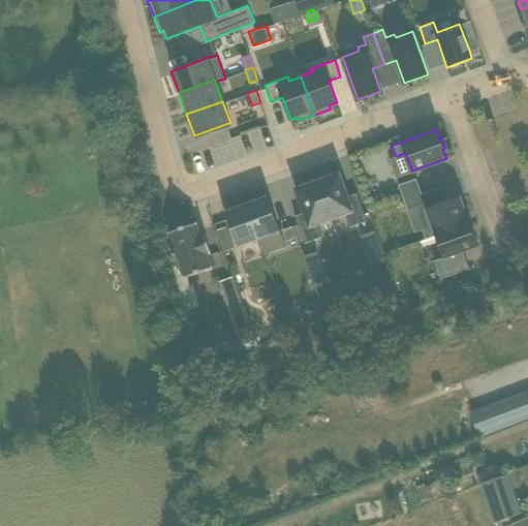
[(113,146),(105,148),(110,163),(117,161),(113,146)]
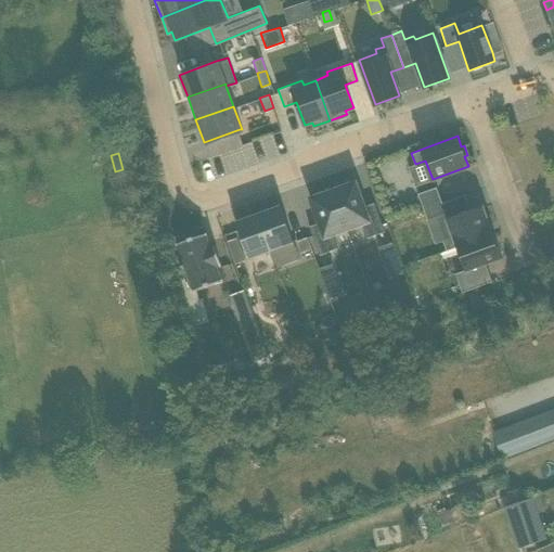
[(348,181),(332,187),(347,228),(362,222),(368,236),(384,231),(373,202),(364,205),(356,181),(349,183),(348,181)]
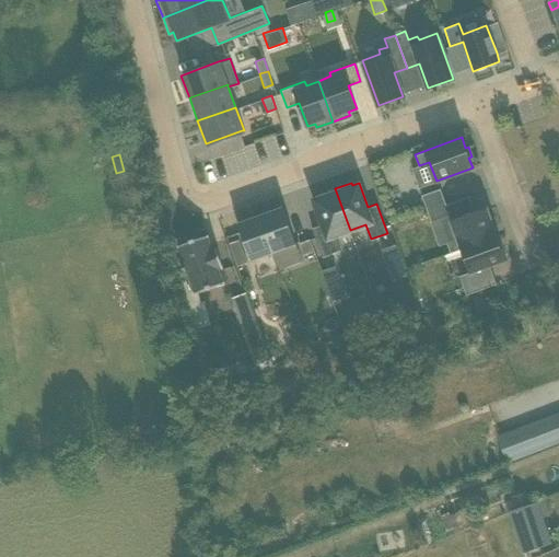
[(445,204),(440,187),(421,194),(427,210),(445,204)]
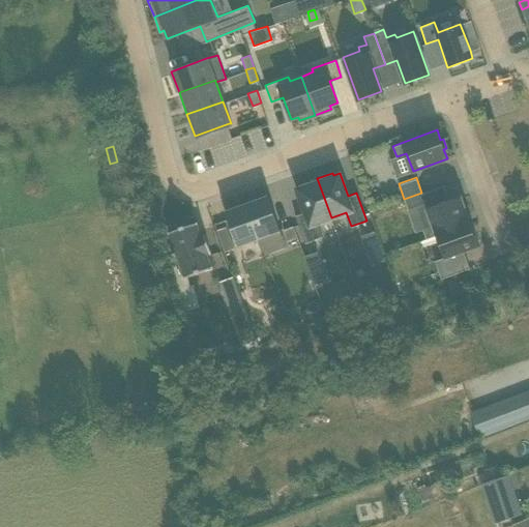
[(304,212),(295,215),(304,242),(322,236),(317,223),(331,217),(317,178),(300,184),(301,187),(296,188),(304,212)]
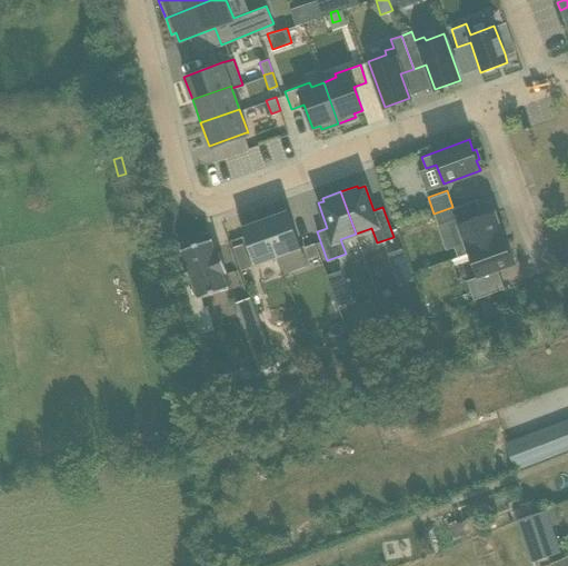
[(437,224),(456,217),(452,207),(434,214),(437,224)]
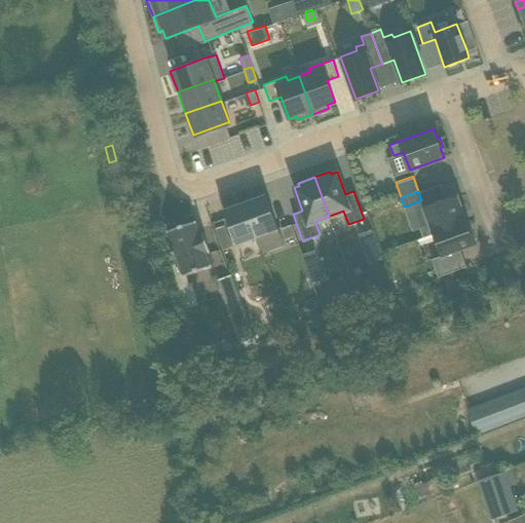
[(265,194),(244,201),(257,236),(277,229),(265,194)]
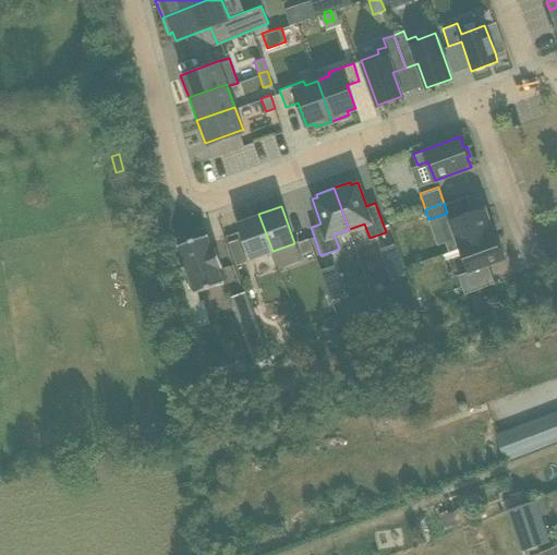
[(455,237),(444,240),(448,249),(494,232),(485,206),(448,219),(455,237)]
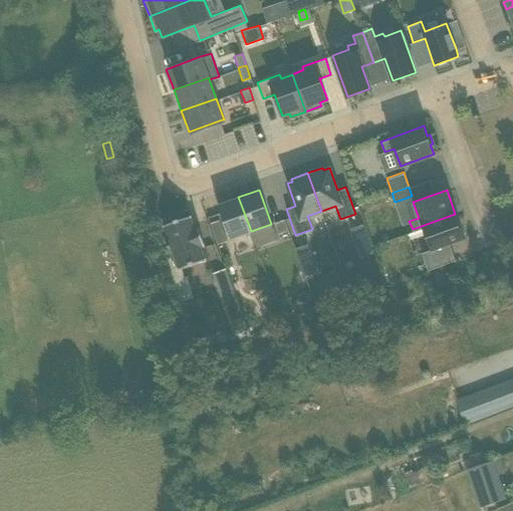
[(238,197),(218,205),(230,238),(251,231),(238,197)]
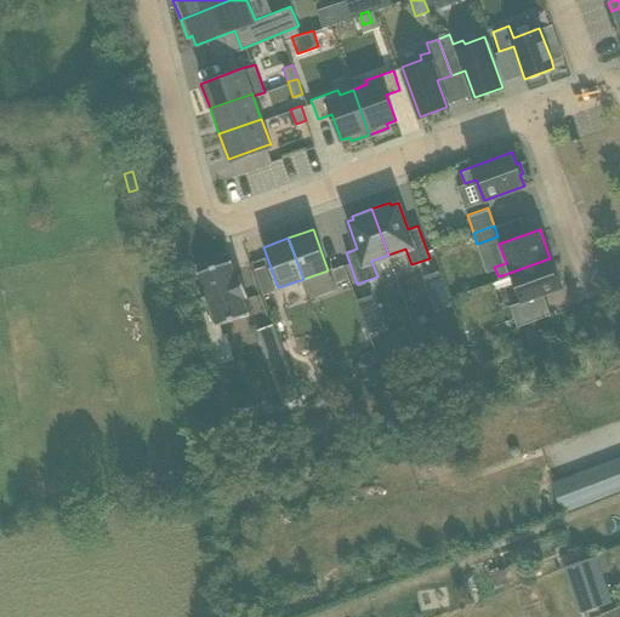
[(550,258),(499,276),(499,279),(511,275),(519,301),(508,304),(517,325),(550,314),(542,295),(561,287),(550,258)]
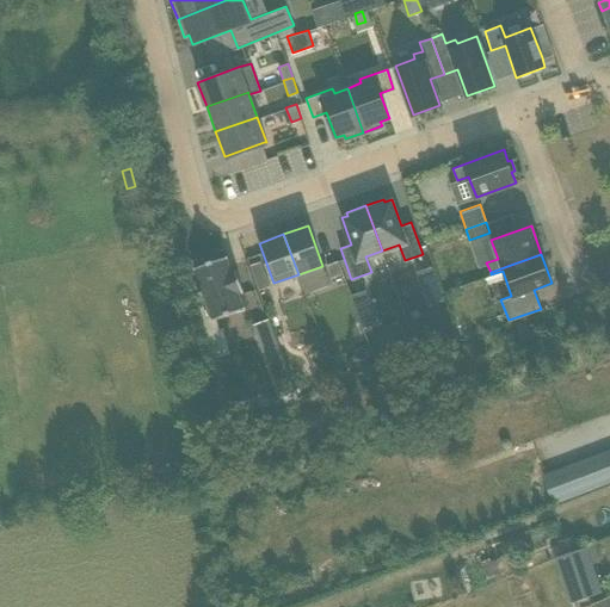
[(226,256),(195,267),(203,290),(197,292),(202,305),(197,308),(209,357),(228,352),(222,328),(219,329),(215,317),(244,308),(239,292),(242,291),(236,271),(232,272),(226,256)]
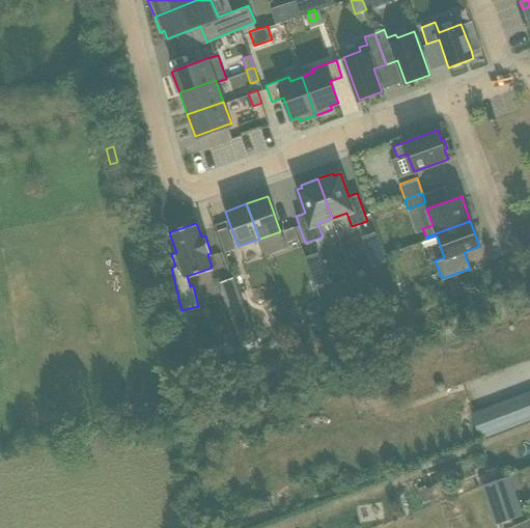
[(294,224),(284,227),(289,242),(299,238),(294,224)]
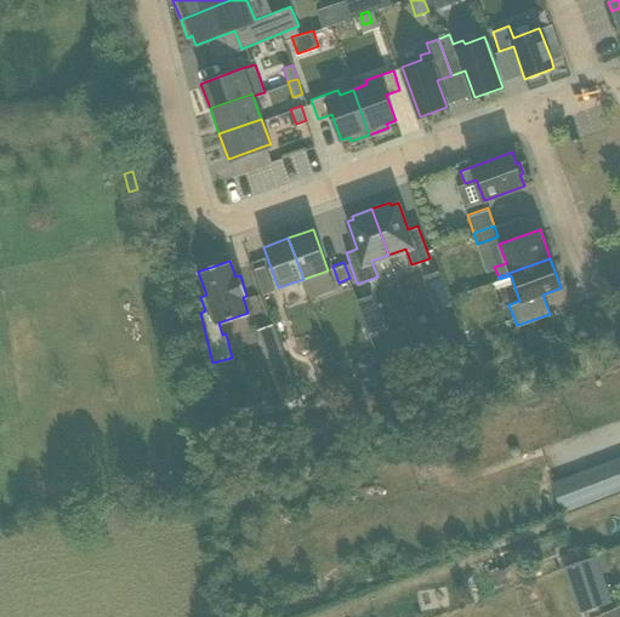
[(252,268),(262,293),(273,290),(263,264),(252,268)]
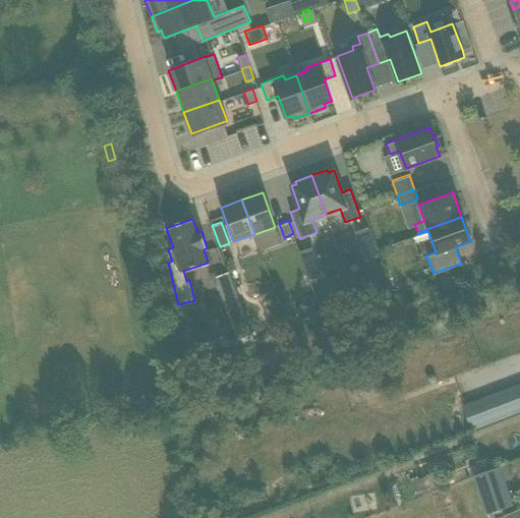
[(360,243),(373,238),(369,227),(356,231),(360,243)]
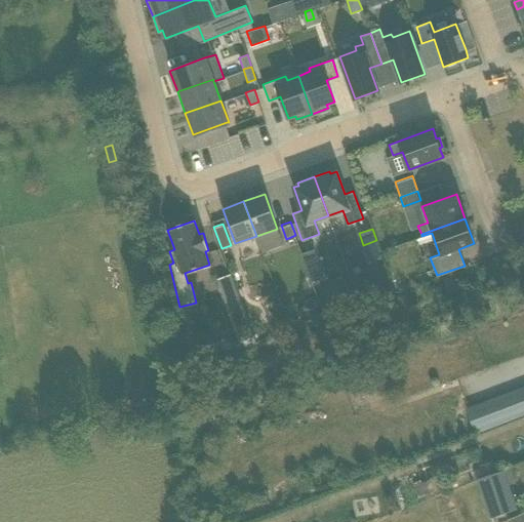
[(318,263),(314,248),(301,253),(307,267),(318,263)]
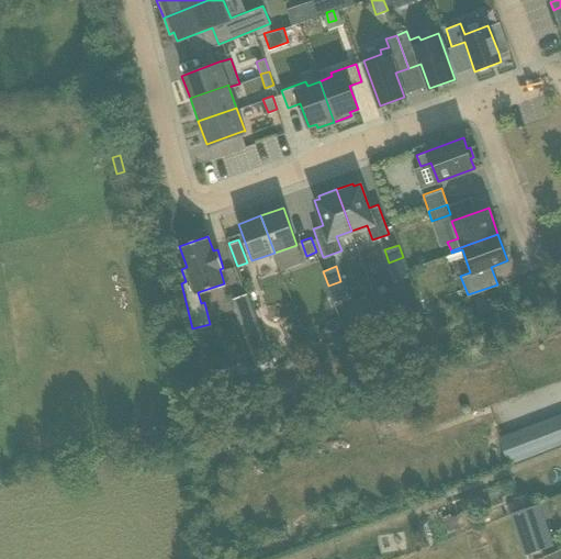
[(247,292),(233,297),(256,359),(269,354),(247,292)]
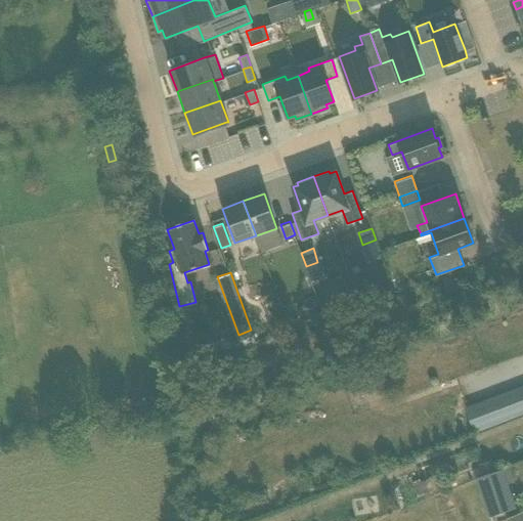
[(522,384),(470,405),(479,429),(522,411),(522,384)]
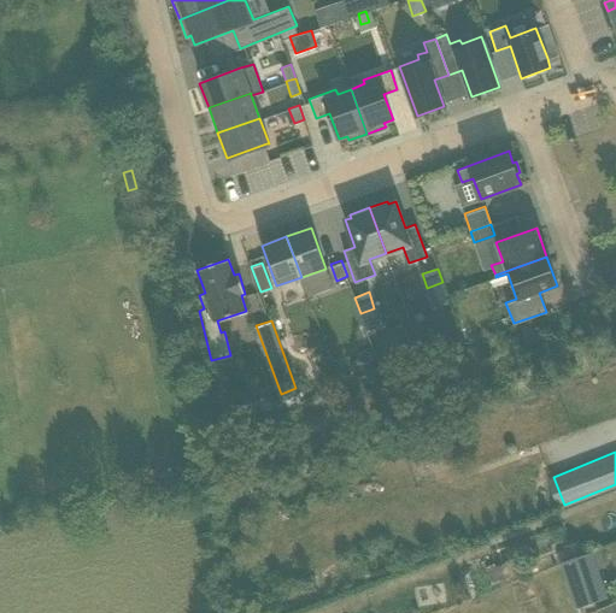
[(558,561),(574,608),(606,597),(591,552),(558,561)]
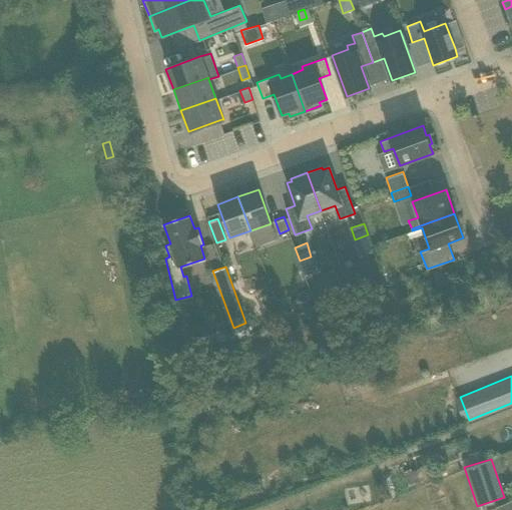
[(511,509),(511,499),(495,507),(496,509),(511,509)]
